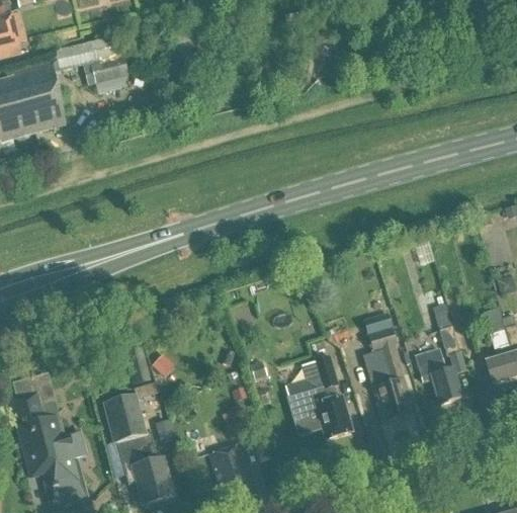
[(19,0),(21,8),(37,3),(36,0),(19,0)]
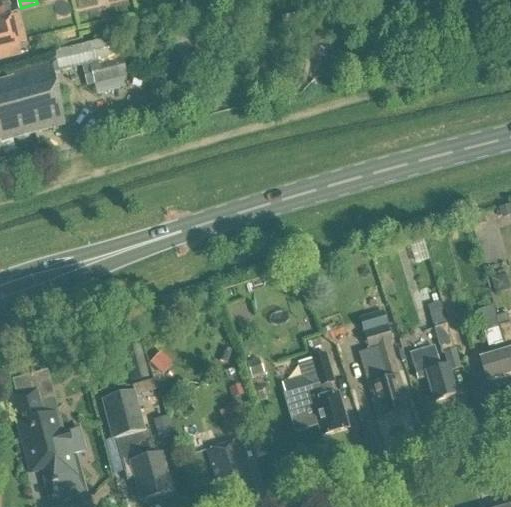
[(0,58),(22,53),(19,40),(27,39),(21,11),(0,15),(0,58)]
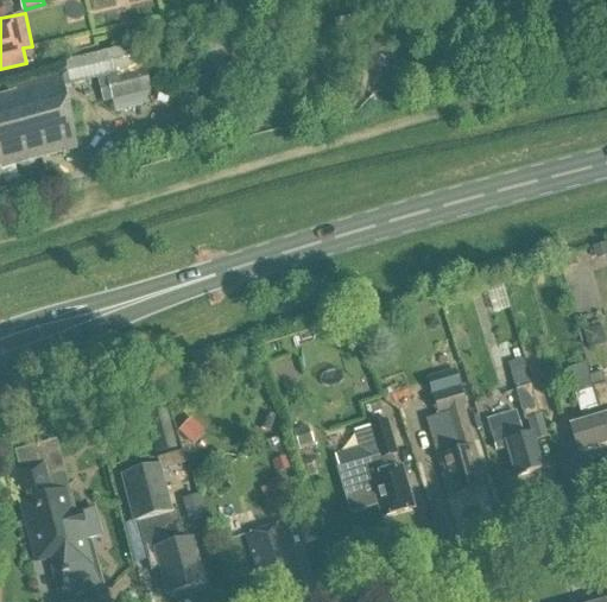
[(208,31),(215,57),(238,51),(231,25),(208,31)]
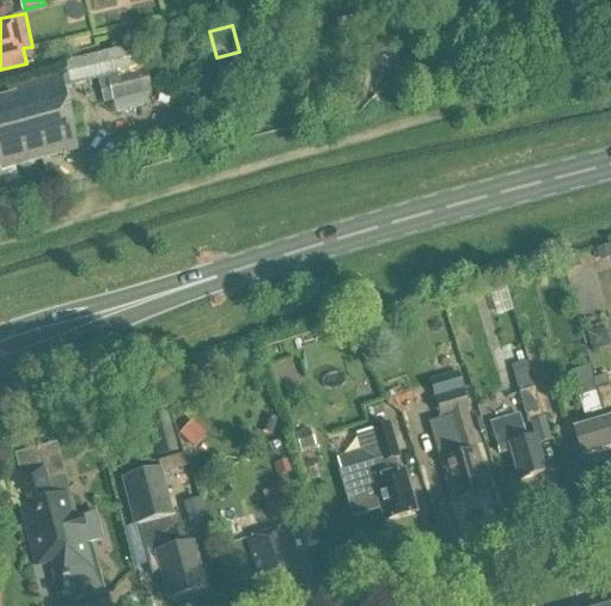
[(127,44),(63,59),(69,83),(99,77),(104,98),(112,97),(116,110),(144,103),(152,89),(147,65),(150,65),(144,35),(127,38),(127,44)]
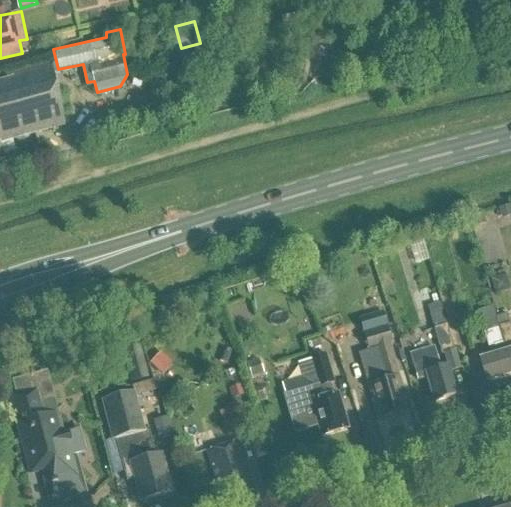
[(0,162),(3,157),(0,144),(0,139),(67,122),(52,65),(10,76),(0,78),(0,162)]
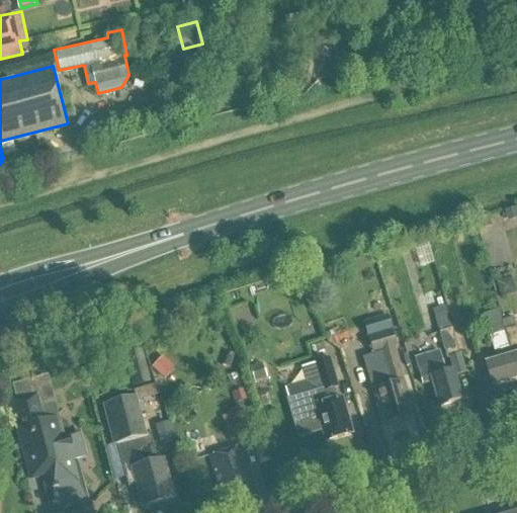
[(492,262),(516,254),(516,215),(482,226),(492,262)]
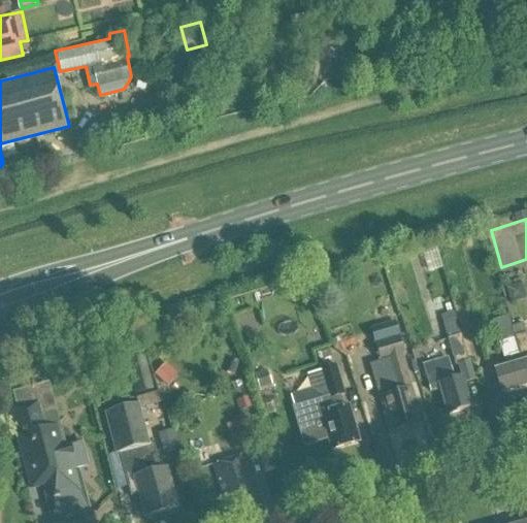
[(442,266),(436,242),(422,246),(429,269),(442,266)]
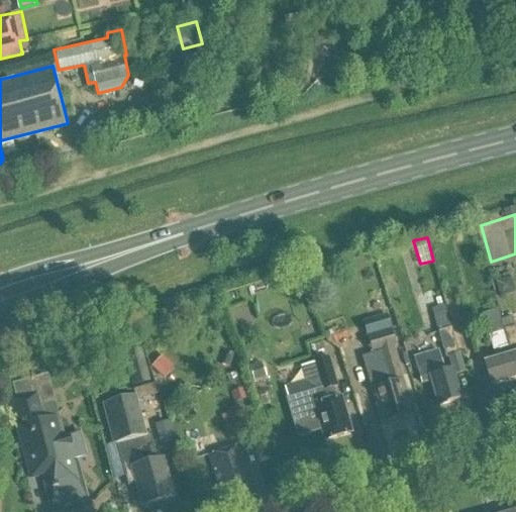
[(436,306),(438,311),(432,313),(437,329),(445,354),(457,350),(443,304),(436,306)]
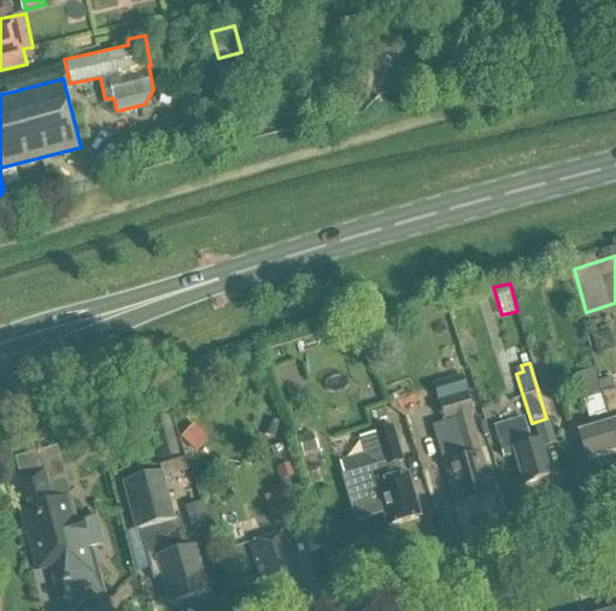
[(615,381),(614,375),(602,379),(605,391),(615,424),(615,381)]
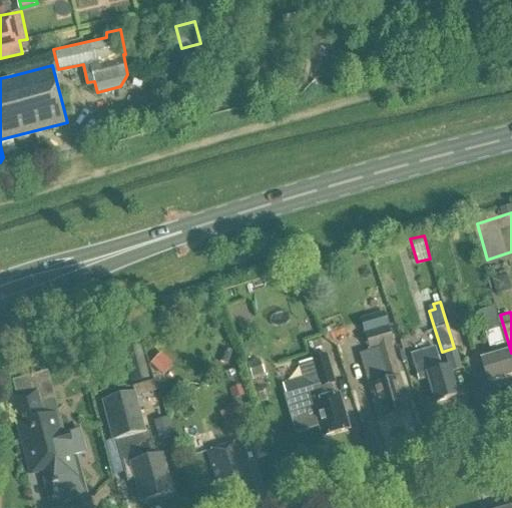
[(387,379),(372,383),(382,417),(408,409),(402,390),(405,389),(391,343),(393,342),(388,325),(365,331),(370,349),(378,346),(387,379)]
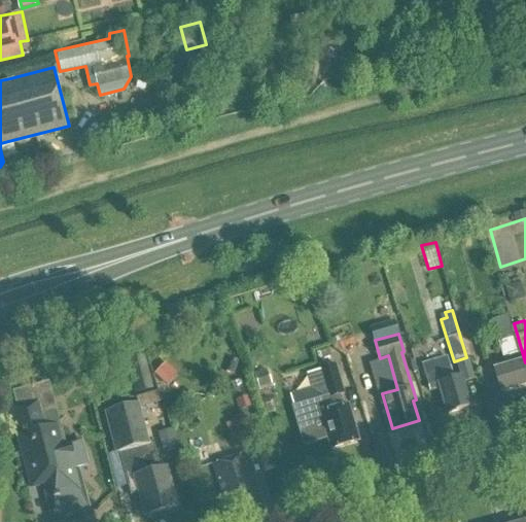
[(504,391),(525,384),(525,362),(517,334),(500,339),(505,355),(511,354),(514,362),(497,368),(504,391)]
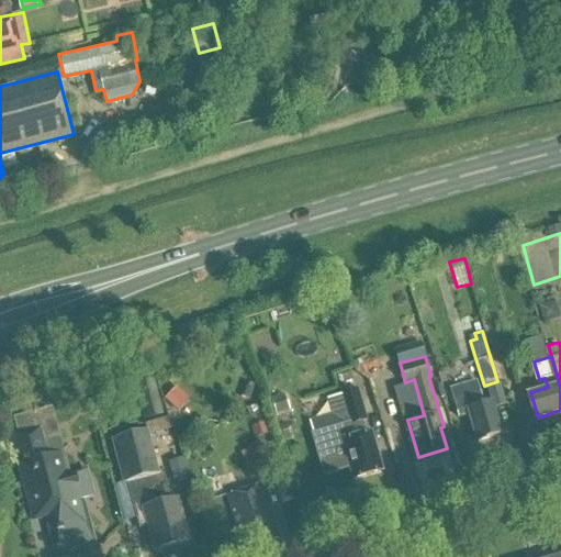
[(450,385),(453,398),(459,414),(470,411),(478,438),(501,432),(491,399),(484,401),(477,377),(450,385)]
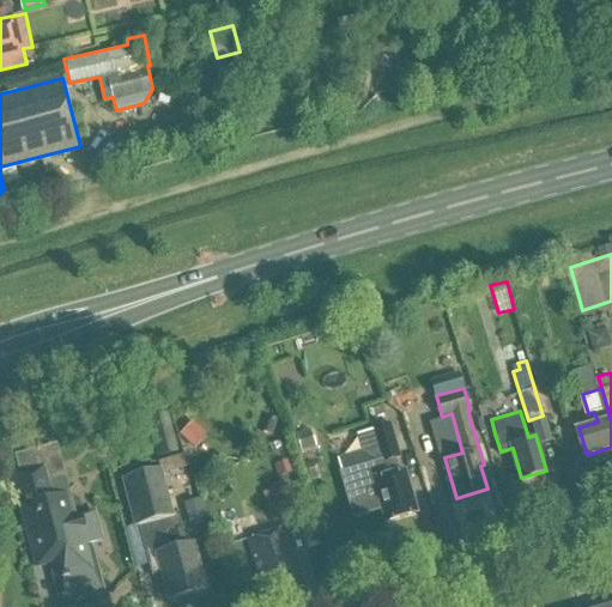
[(371,428),(381,460),(400,455),(394,432),(391,422),(371,428)]
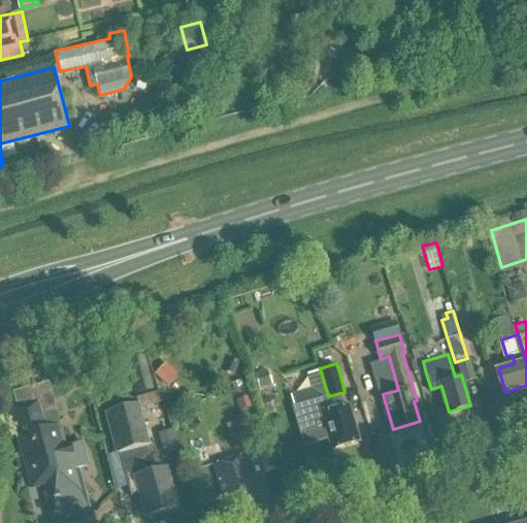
[(259,386),(271,381),(267,369),(255,373),(259,386)]
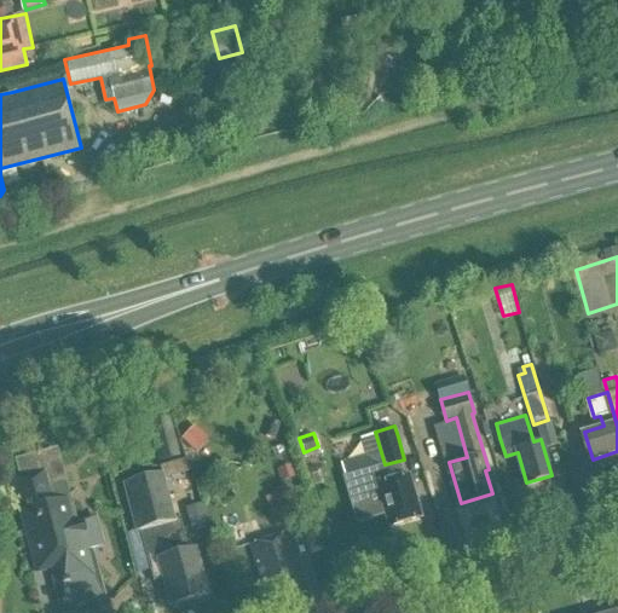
[(69,497),(69,496),(55,501),(46,469),(19,476),(13,478),(38,570),(50,566),(61,606),(71,602),(104,594),(91,541),(102,538),(96,513),(75,519),(69,497)]
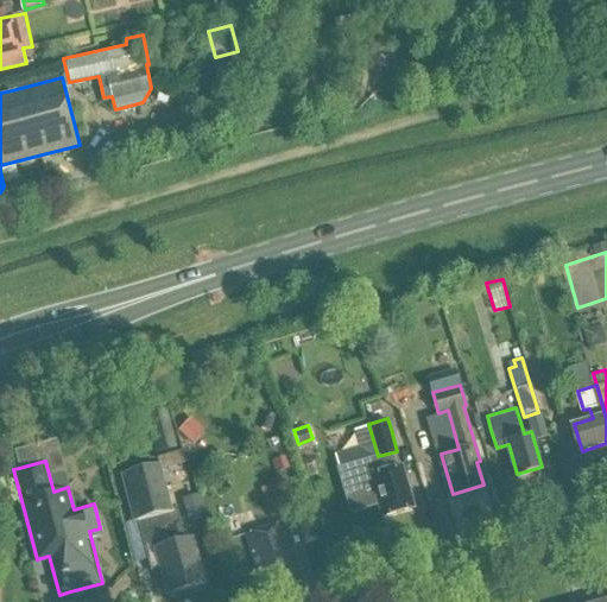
[(171,507),(159,464),(122,474),(134,518),(138,518),(151,569),(160,565),(168,591),(204,582),(193,537),(185,539),(177,506),(171,507)]
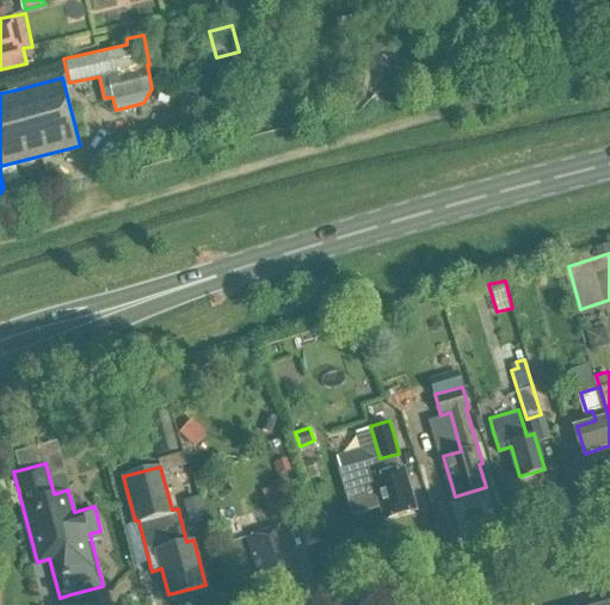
[(402,467),(395,469),(373,476),(384,517),(416,508),(402,467)]
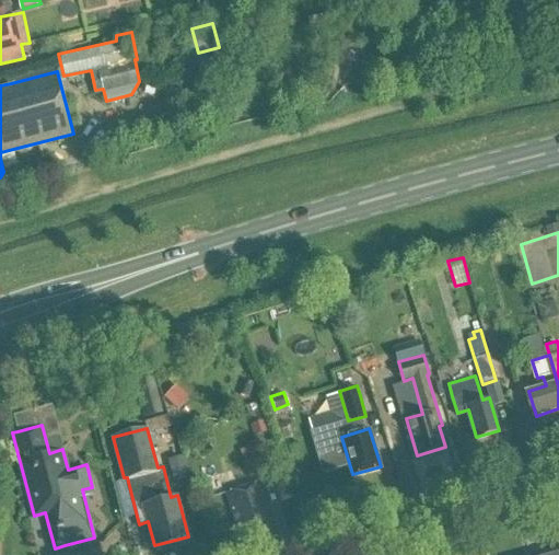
[(185,453),(167,458),(173,478),(190,474),(185,453)]
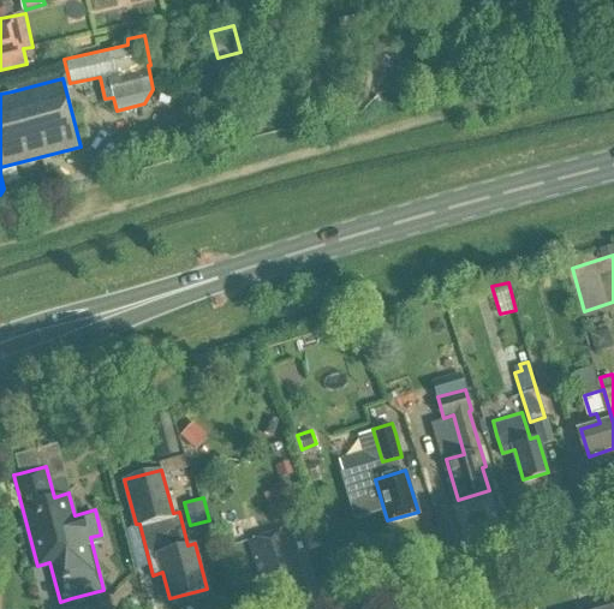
[(305,586),(286,526),(285,527),(250,538),(250,537),(249,538),(266,593),(266,595),(274,592),(278,601),(300,593),(299,589),(305,586)]
